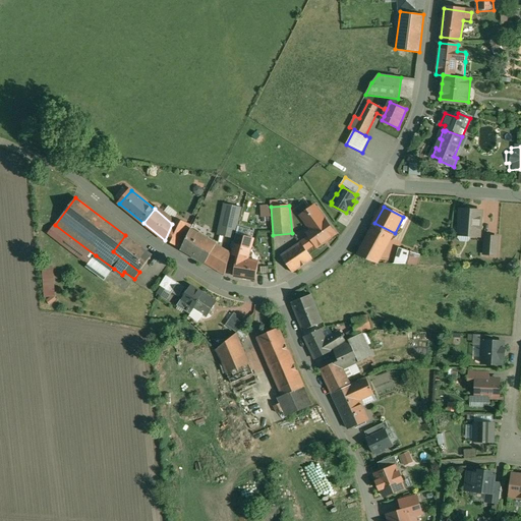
[(325,220),(316,209),(306,216),(314,227),(306,233),(309,236),(301,242),(306,250),(315,244),(317,247),(336,234),(326,219),(325,220)]
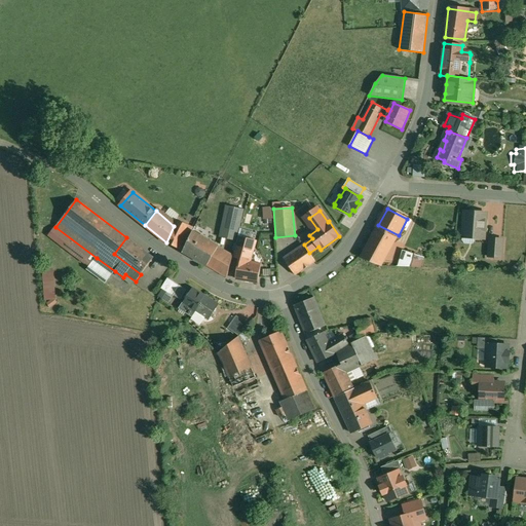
[(486,213),(465,212),(463,234),(476,235),(475,238),(484,238),(486,213)]
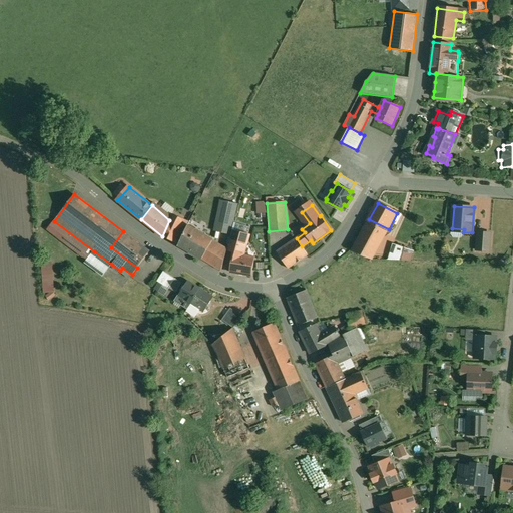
[(235,213),(220,210),(215,230),(230,234),(235,213)]
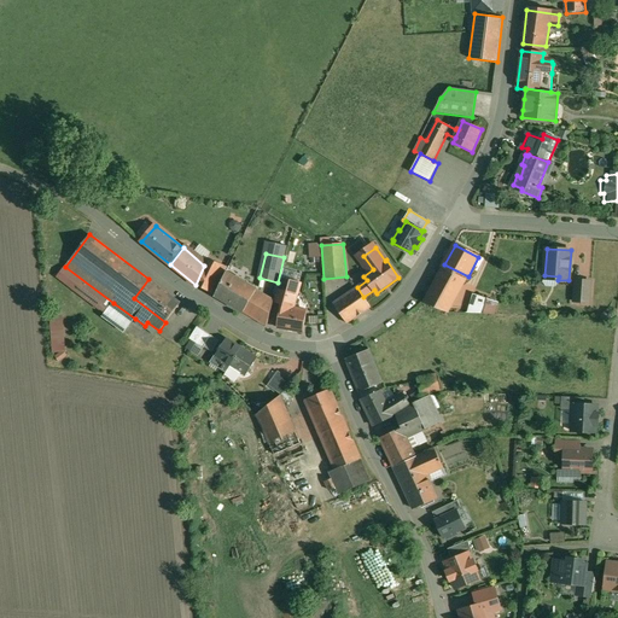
[(221,264),(208,257),(204,266),(196,285),(214,295),(231,261),(225,257),(221,264)]
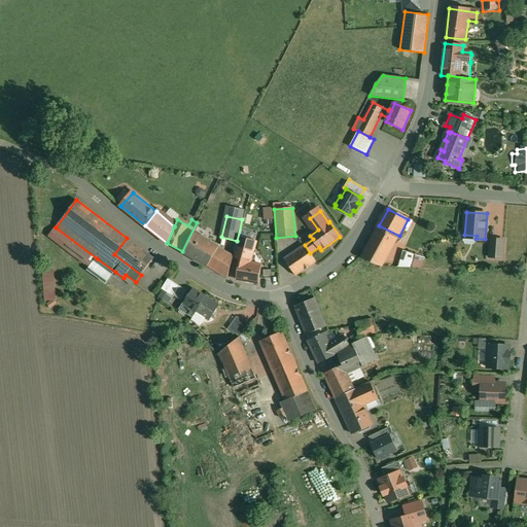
[(399,236),(379,225),(362,256),(362,258),(383,267),(399,236)]
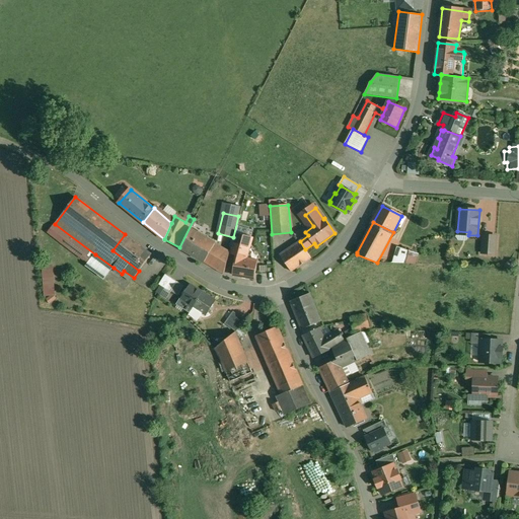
[(95,254),(55,224),(48,233),(88,264),(95,254)]
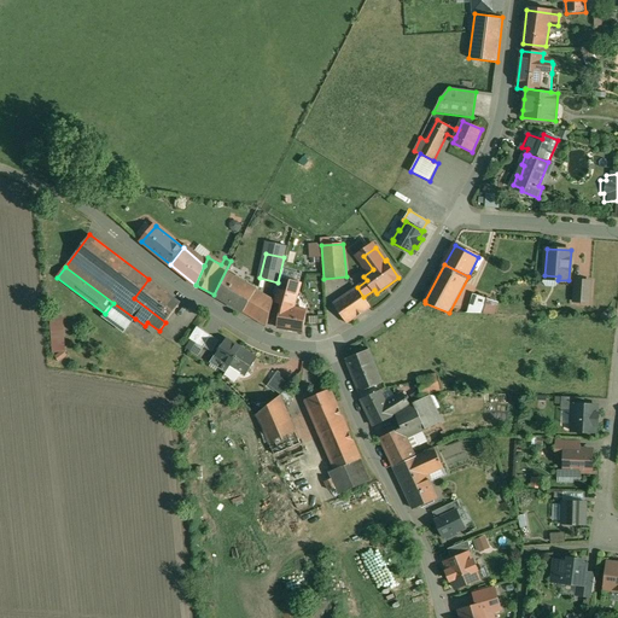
[(261,293),(229,274),(217,296),(249,315),(261,293)]
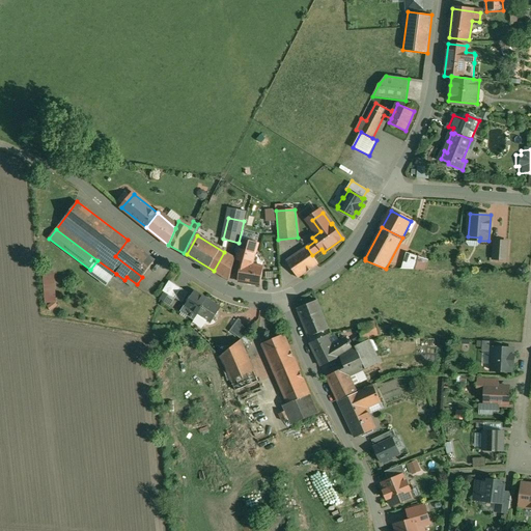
[(156,260),(128,240),(115,256),(142,277),(156,260)]
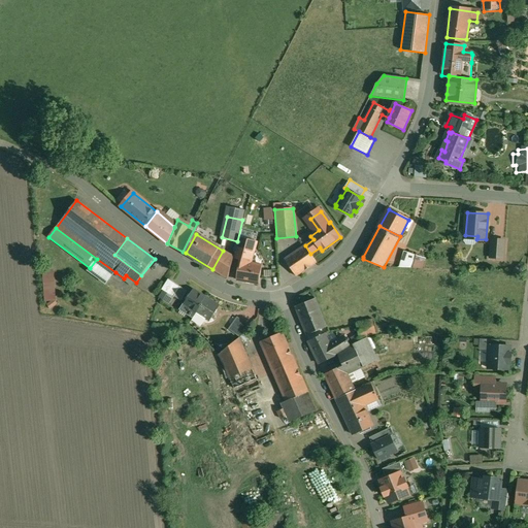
[(253,241),(244,239),(241,248),(251,250),(253,241)]
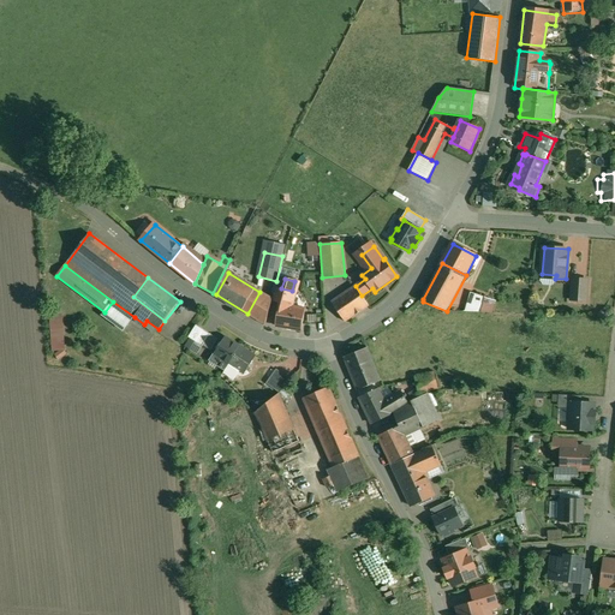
[(587,280),(573,279),(572,300),(586,302),(587,280)]
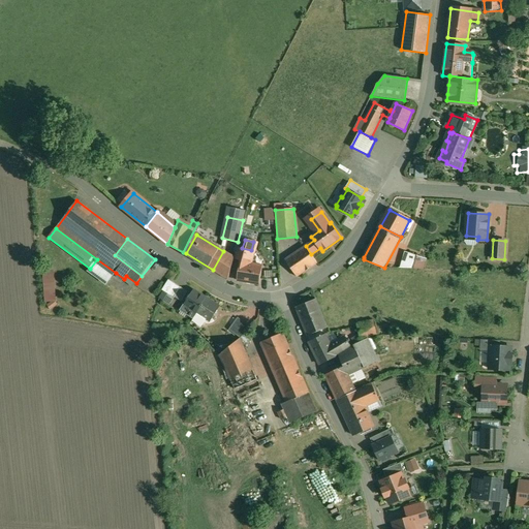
[(306,246),(288,258),(287,261),(298,277),(317,262),(311,254),(306,246)]
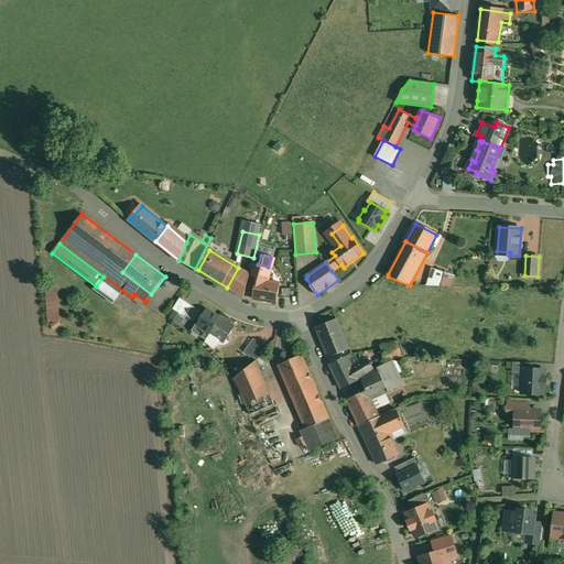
[(447,267),(432,262),(425,285),(442,284),(447,267)]
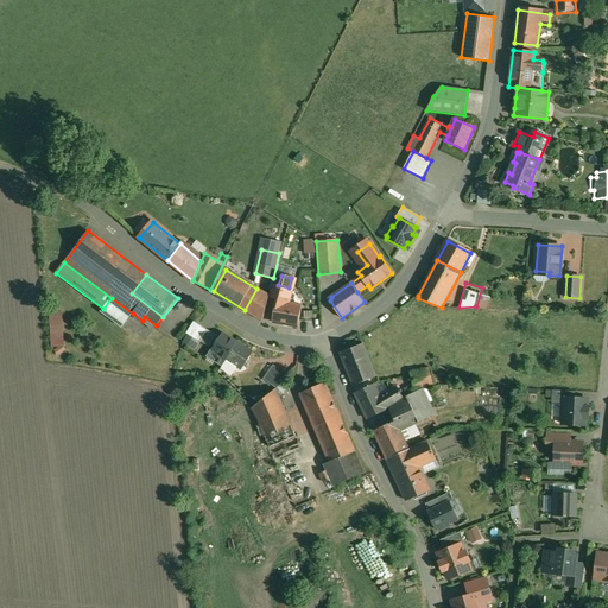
[(278,285),(274,284),(270,301),(277,302),(278,301),(286,302),(287,295),(289,287),(278,285)]
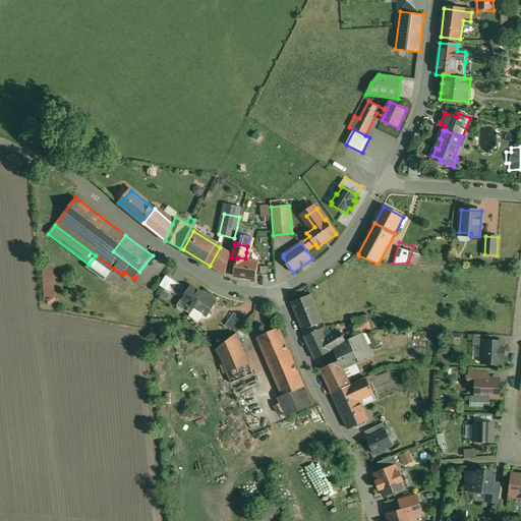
[(230,253),(220,247),(210,266),(225,275),(230,253)]
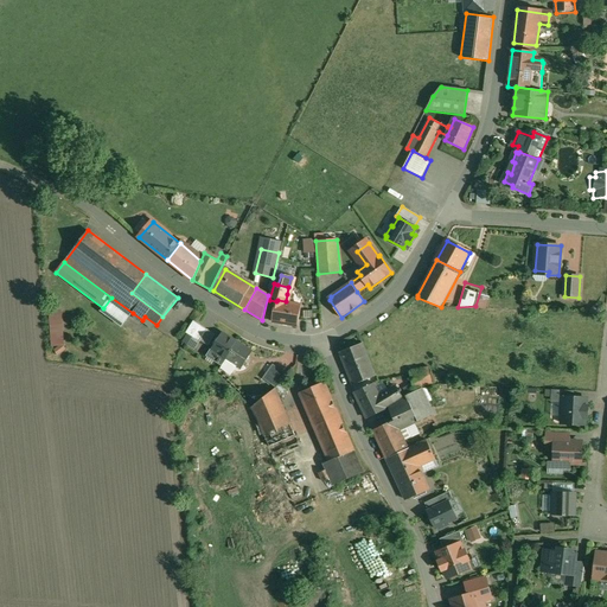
[(133,313),(112,298),(103,308),(101,311),(122,326),(133,313)]
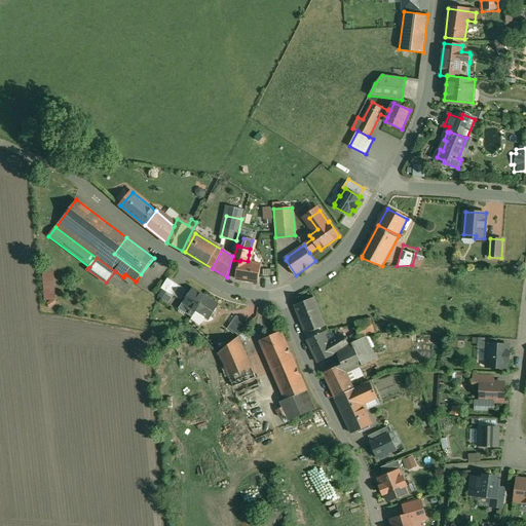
[(248,261),(240,260),(239,261),(236,278),(259,284),(262,265),(251,262),(248,261)]
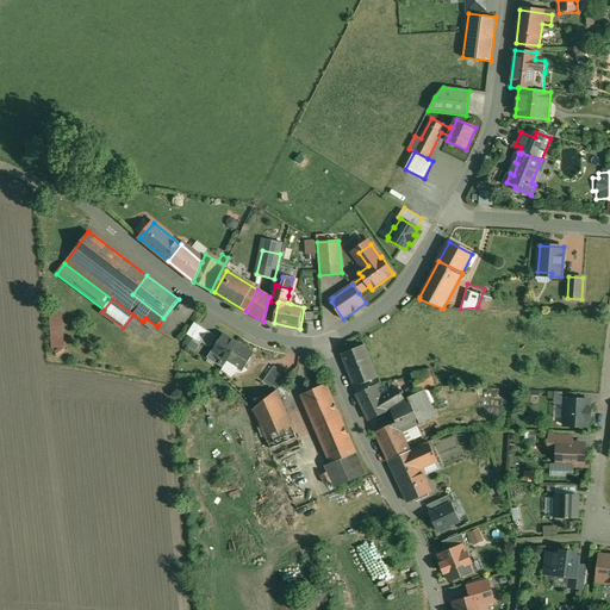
[(62,307),(50,307),(54,347),(64,346),(62,307)]
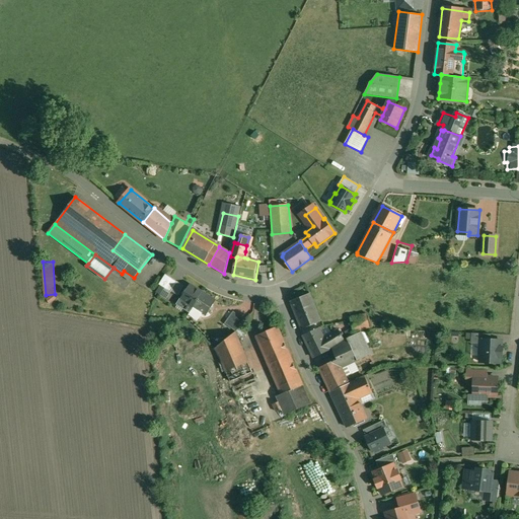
[(134,278),(124,271),(122,274),(131,282),(134,278)]
